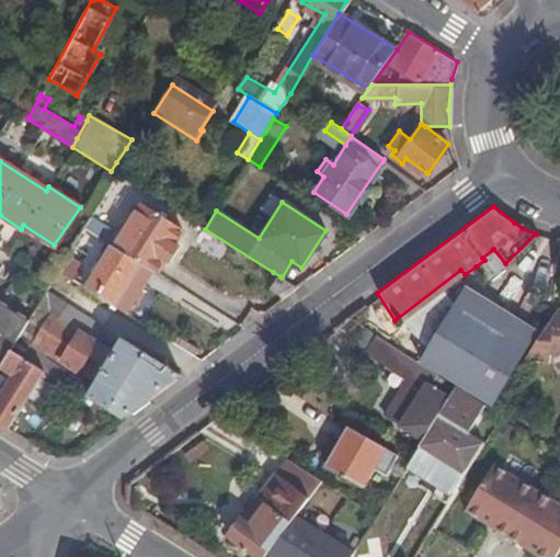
[(152,274),(157,277),(185,232),(145,207),(117,251),(152,274)]
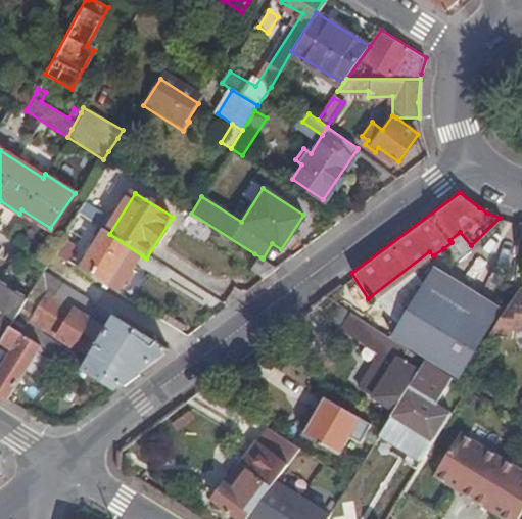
[(142,255),(109,234),(103,231),(79,271),(117,295),(142,255)]
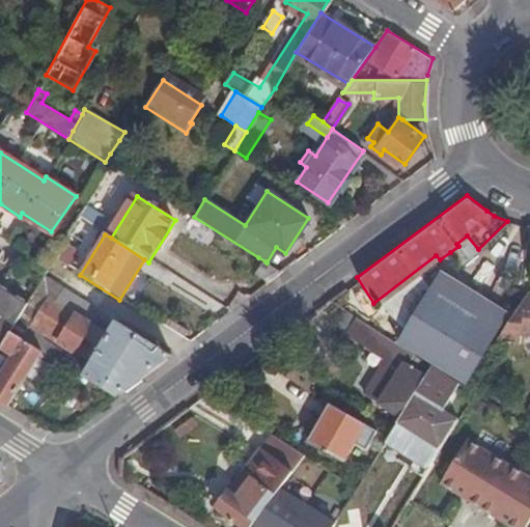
[(458,246),(450,252),(459,264),(478,249),(467,236),(456,244),(458,246)]
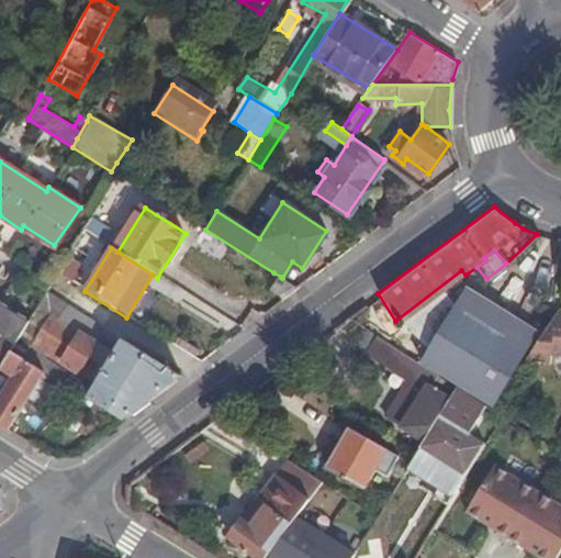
[(74,268),(64,261),(56,274),(66,280),(74,268)]
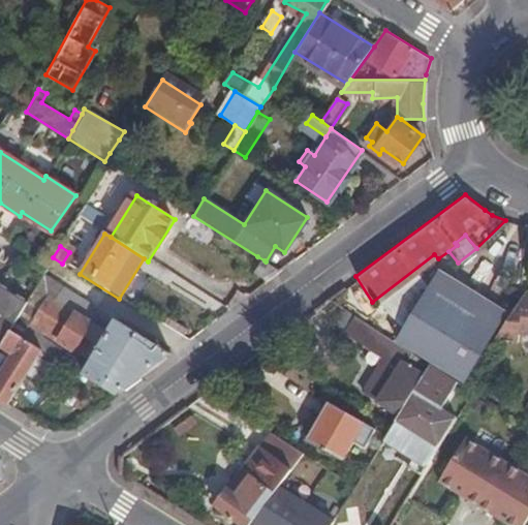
[(115,397),(168,356),(114,321),(97,347),(78,335),(95,309),(41,275),(25,303),(8,329),(18,335),(22,329),(25,322),(87,361),(84,367),(80,374),(115,397)]
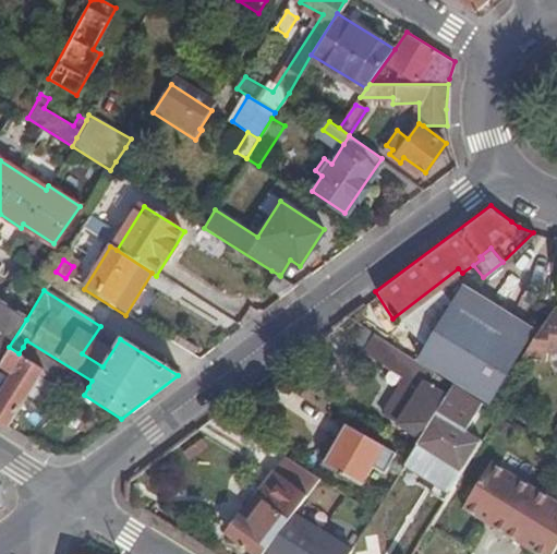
[(458,297),(422,352),(449,370),(492,396),(528,341),(458,297)]
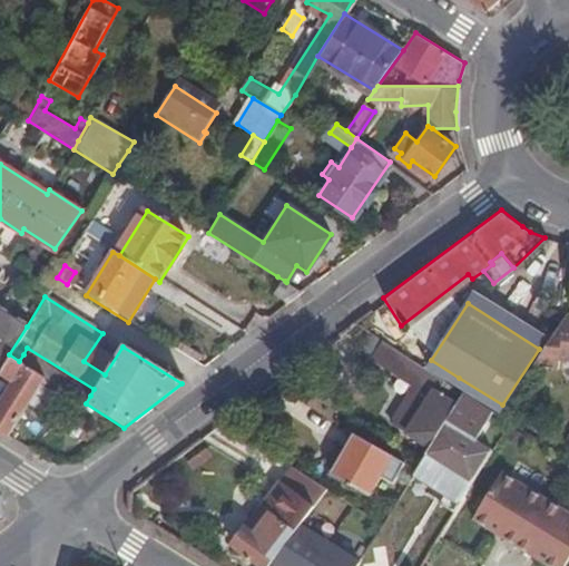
[(0,369),(9,354),(27,327),(0,309),(0,369)]
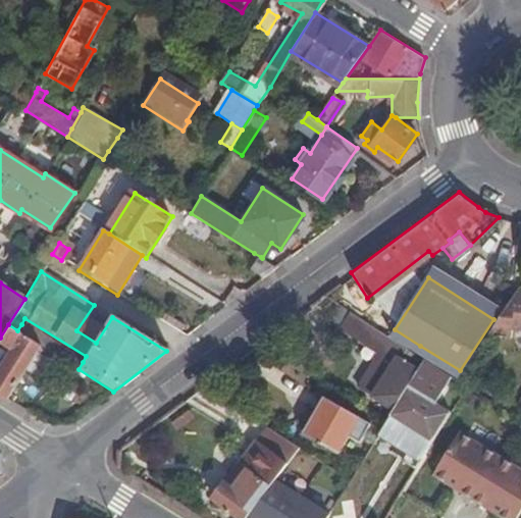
[(510,304),(519,290),(509,283),(499,297),(510,304)]
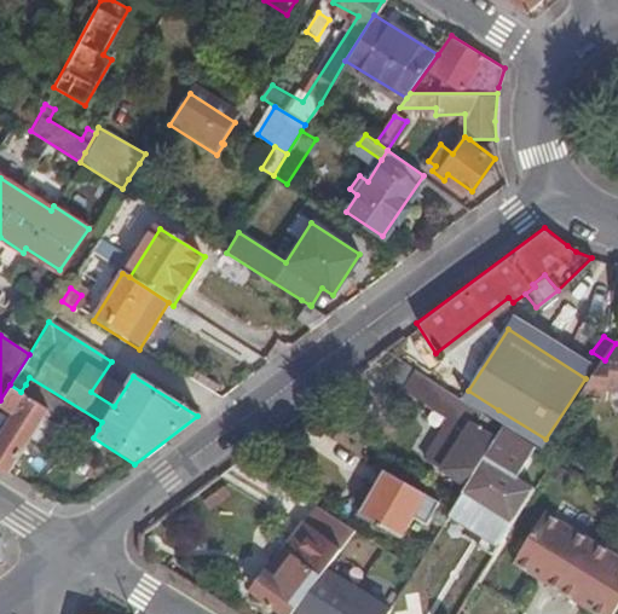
[(617,339),(617,341),(616,343),(605,360),(585,391),(610,394),(611,386),(617,386),(617,339)]
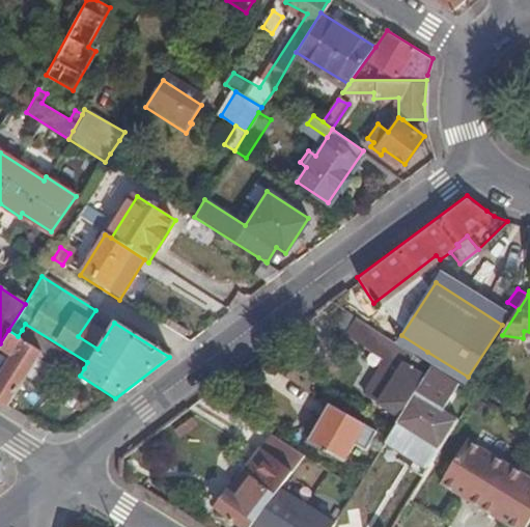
[(357,313),(346,306),(339,317),(350,325),(357,313)]
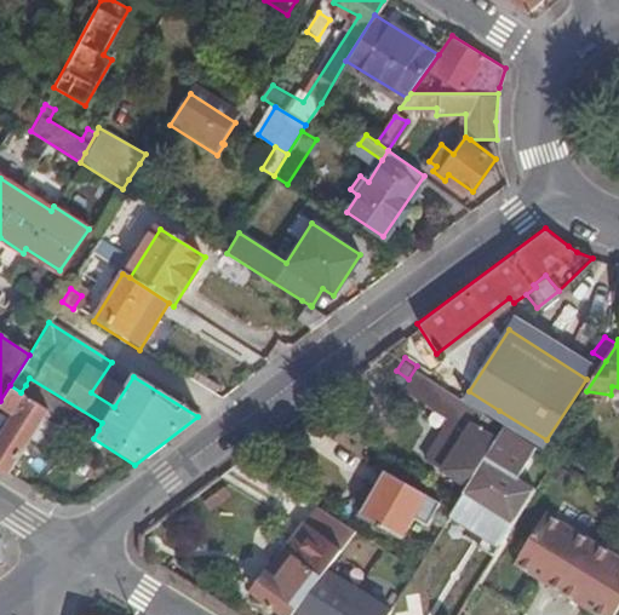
[(114,407),(133,377),(112,362),(91,392),(114,407)]
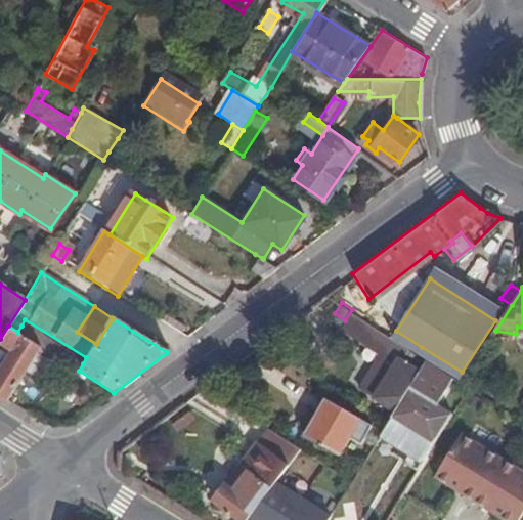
[(392,334),(352,309),(345,320),(344,322),(384,347),(363,383),(377,391),(375,393),(397,406),(428,356),(418,350),(392,334)]
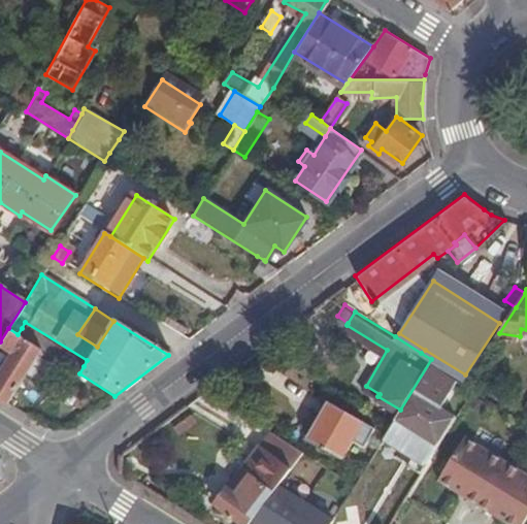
[(0,399),(5,402),(38,348),(18,334),(8,328),(0,341),(0,345),(12,352),(0,370),(0,399)]
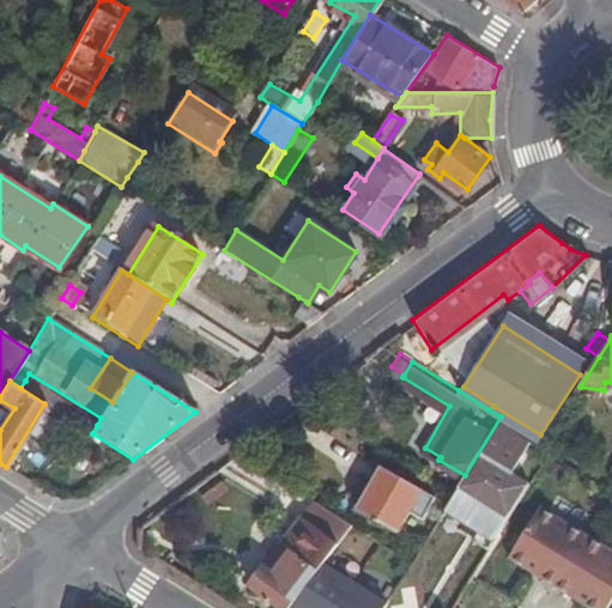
[(44,403),(92,433),(97,425),(25,381),(20,388),(44,403)]
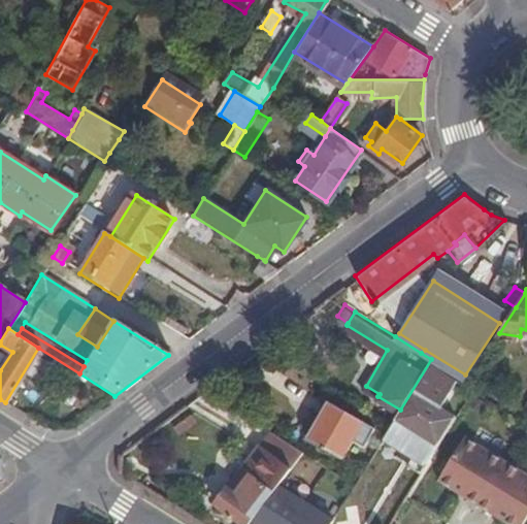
[(400,410),(394,421),(385,435),(426,461),(457,414),(442,403),(459,377),(431,359),(400,410)]
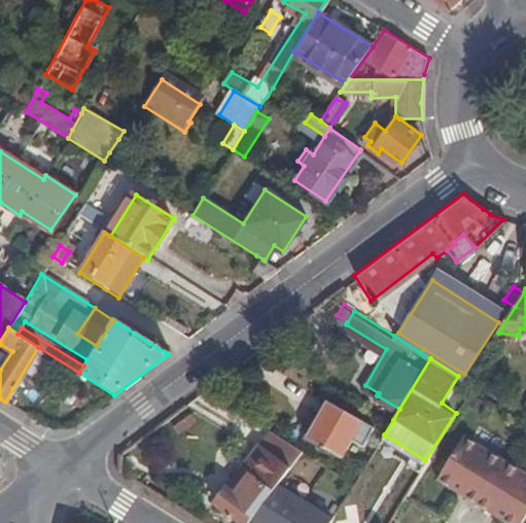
[(327,397),(307,432),(341,452),(351,437),(362,444),(374,425),(327,397)]
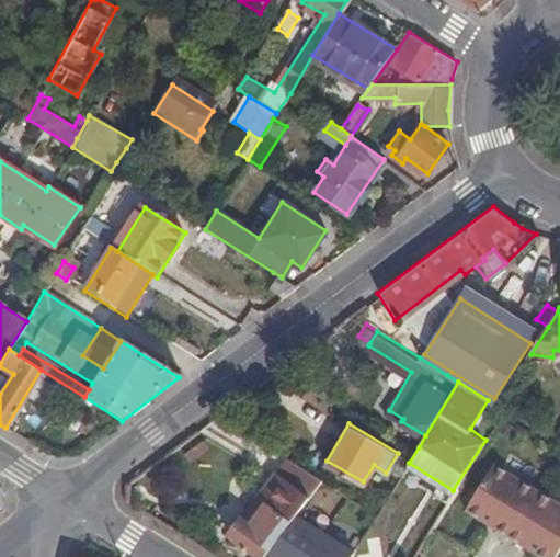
[(285,456),(226,531),(256,555),(261,549),(293,512),(308,496),(322,478),(309,470),(285,456)]
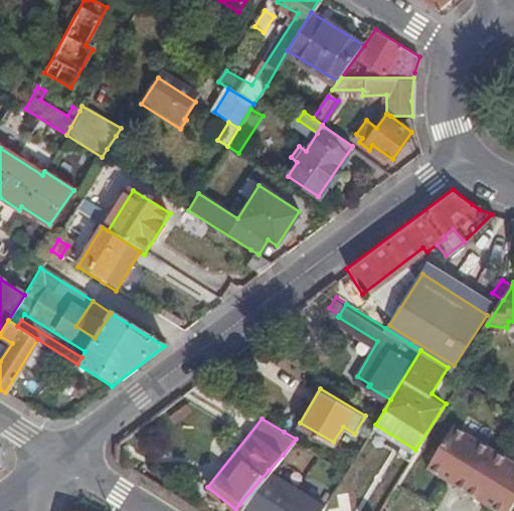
[(507,510),(508,510),(513,502),(513,455),(456,419),(430,463),(507,510)]
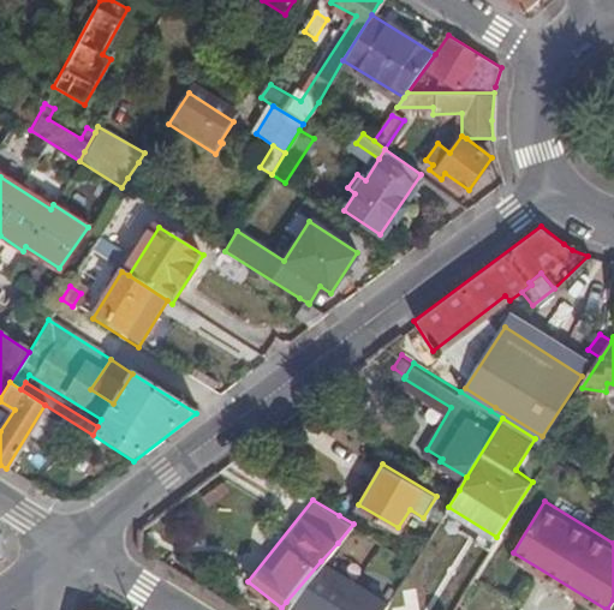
[(321,561),(286,602),(298,609),(385,609),(389,604),(321,561)]
